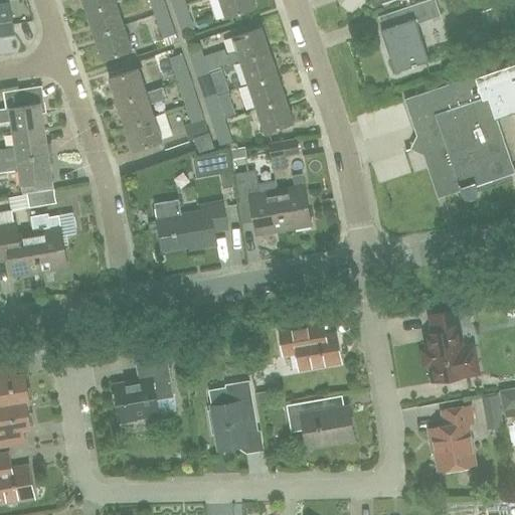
[(81,0),(87,11),(116,1),(115,0),(81,0)]
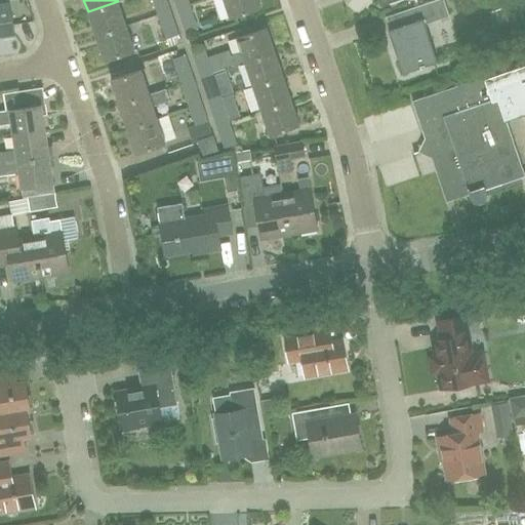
[(153,0),(158,14),(170,9),(167,0),(153,0)]
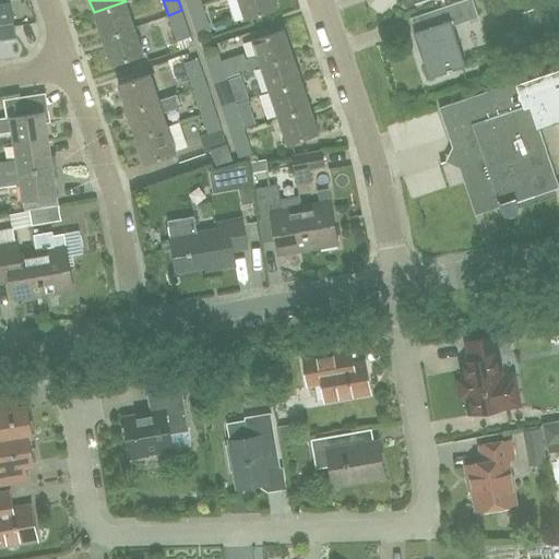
[(273,0),(237,0),(244,19),(276,8),(273,0)]
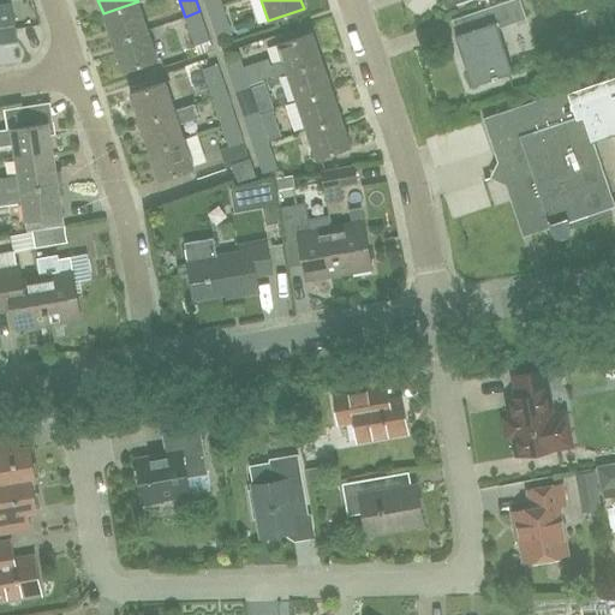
[(497,29),(526,19),(520,0),(509,0),(479,11),(484,25),(454,36),(471,85),(512,72),(497,29)]
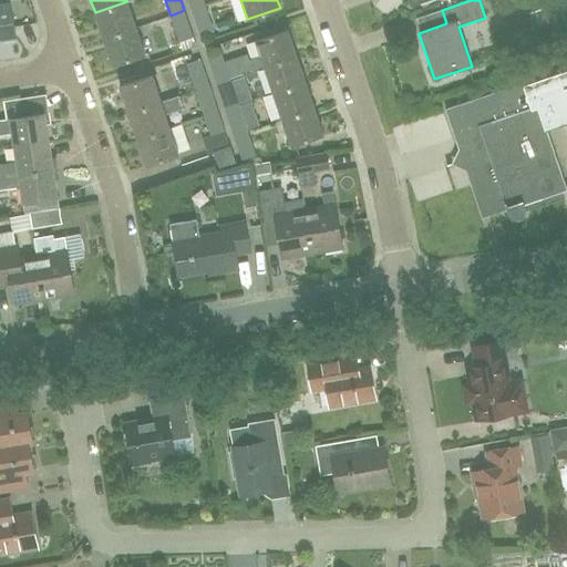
[(127,1),(95,12),(104,38),(136,27),(127,1)]
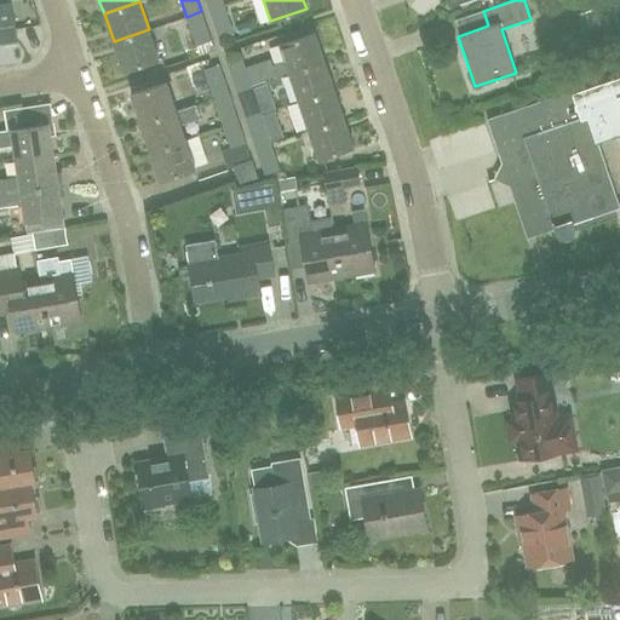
[(0,4),(0,42),(16,40),(10,3),(0,4)]
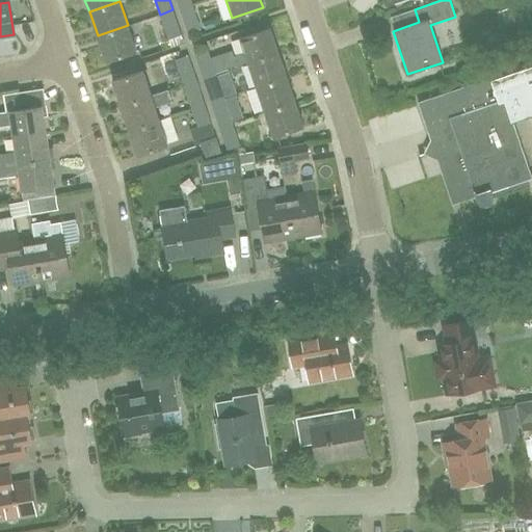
[(192,3),(179,8),(187,33),(201,29),(192,3)]
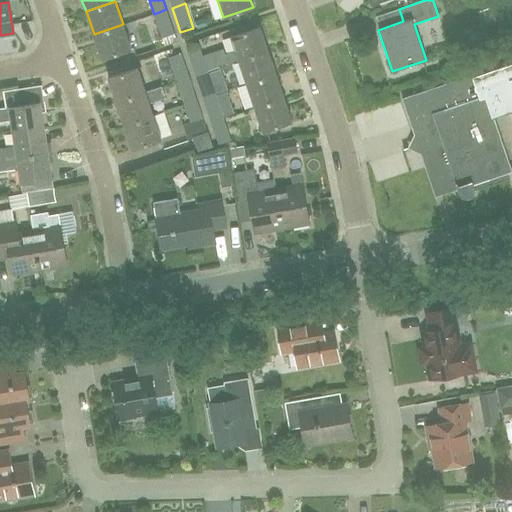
[(166,9),(154,14),(162,38),(175,34),(166,9)]
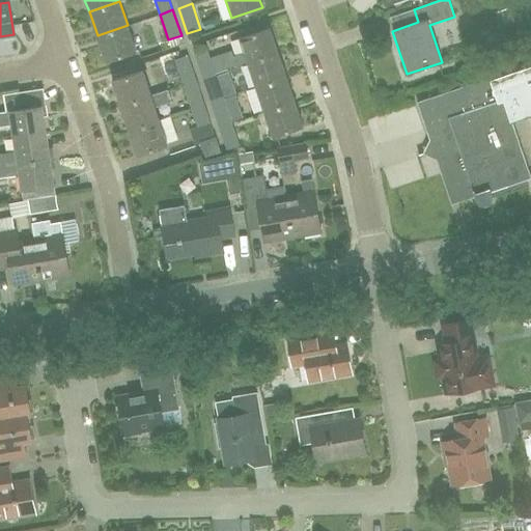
[(128,25),(98,35),(106,60),(136,50),(128,25)]
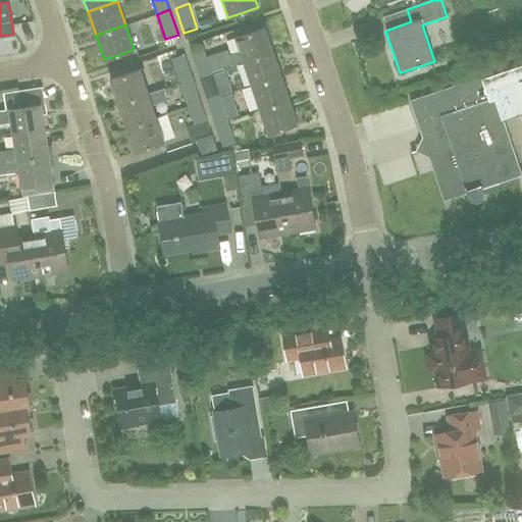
[(231,65),(243,62),(272,51),(264,27),(235,37),(239,51),(228,55),(231,65)]
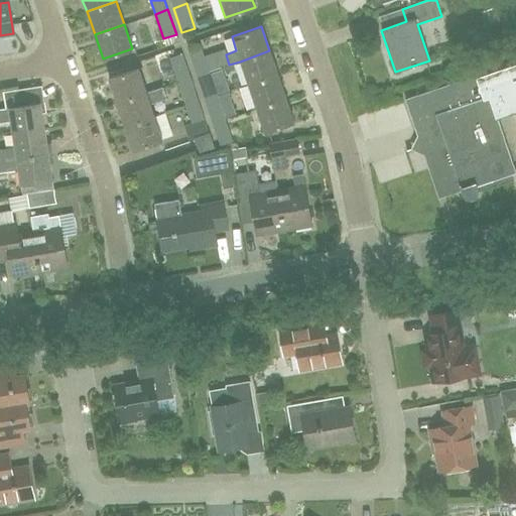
[(197,76),(209,72),(202,47),(188,51),(197,76)]
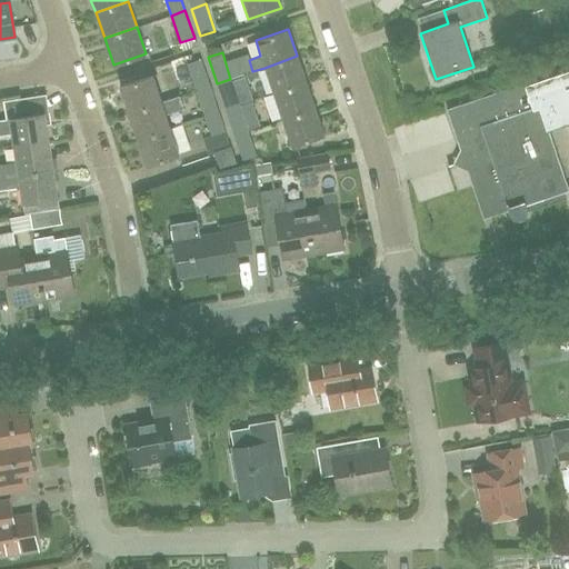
[(273,93),(306,82),(297,56),(265,68),(273,93)]
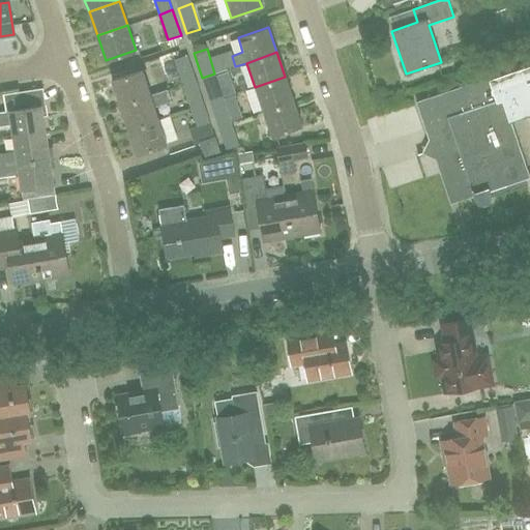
[(182,84),(197,80),(188,55),(175,60),(182,84)]
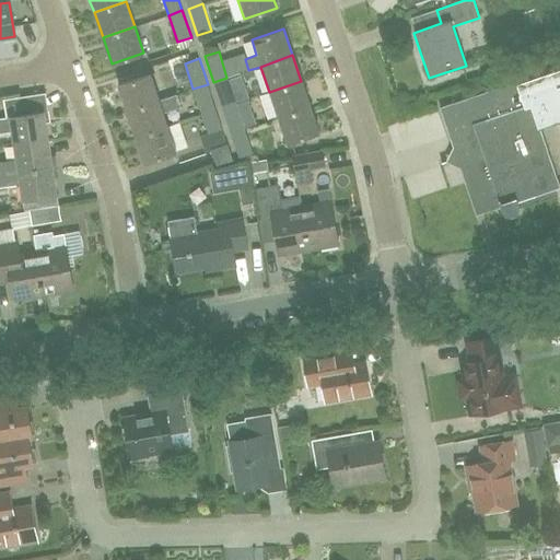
[(559,67),(523,79),(440,107),(448,133),(452,146),(455,154),(459,156),(464,154),(481,205),(498,199),(500,207),(501,210),(502,211),(503,212),(504,213),(506,214),(509,214),(511,214),(512,213),(514,212),(515,211),(516,210),(516,209),(517,209),(517,208),(517,207),(517,206),(517,205),(517,203),(516,202),(556,188),(559,187),(559,185),(559,186),(539,127),(559,119),(559,67)]
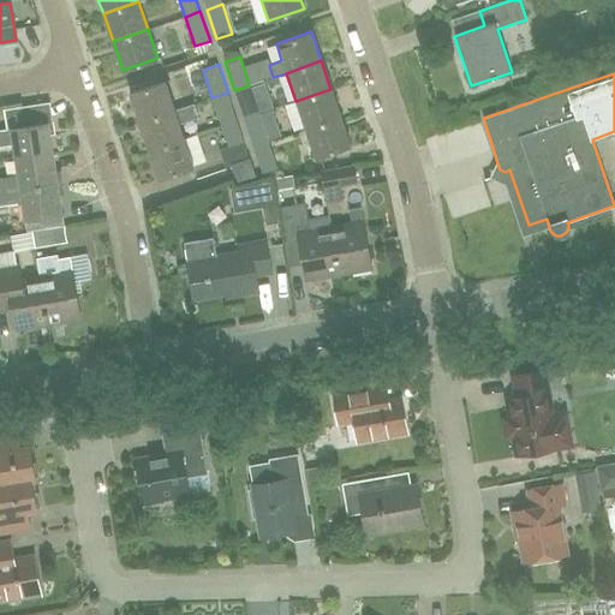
[(141,121),(175,109),(165,79),(130,91),(141,121)]
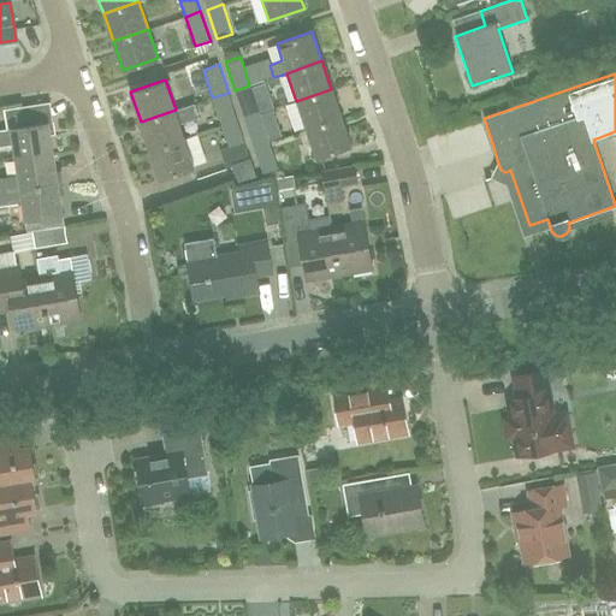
[(244,118),(271,110),(273,108),(265,83),(250,88),(249,86),(235,90),(244,118)]
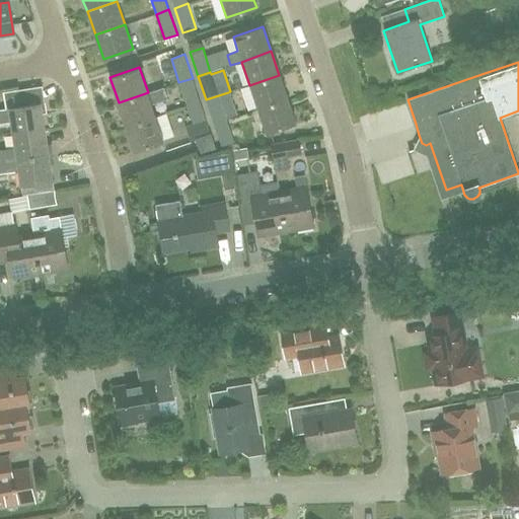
[(257,108),(287,98),(279,75),(249,85),(257,108)]
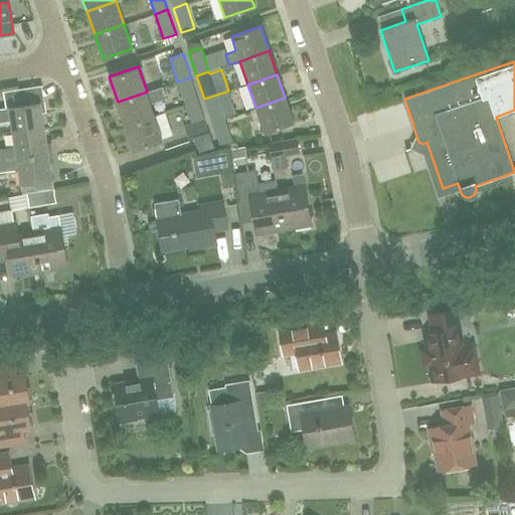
[(185,106),(199,101),(191,77),(177,81),(185,106)]
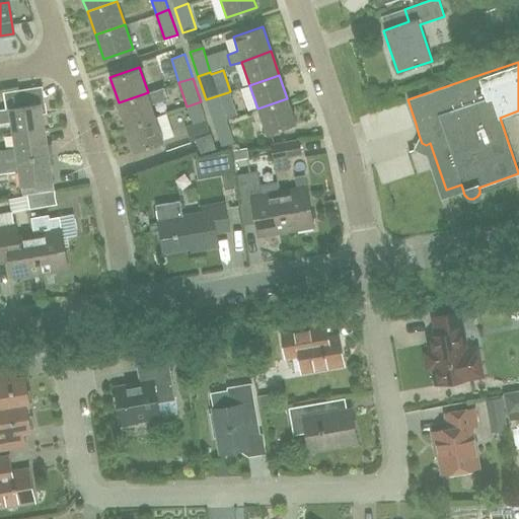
[(148,92),(119,102),(127,126),(156,117),(152,104),(169,98),(165,87),(148,92)]
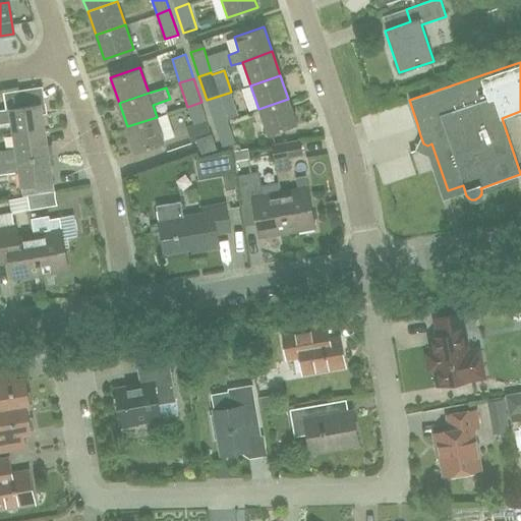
[(237,116),(234,109),(229,93),(207,100),(215,124),(227,120),(237,116)]
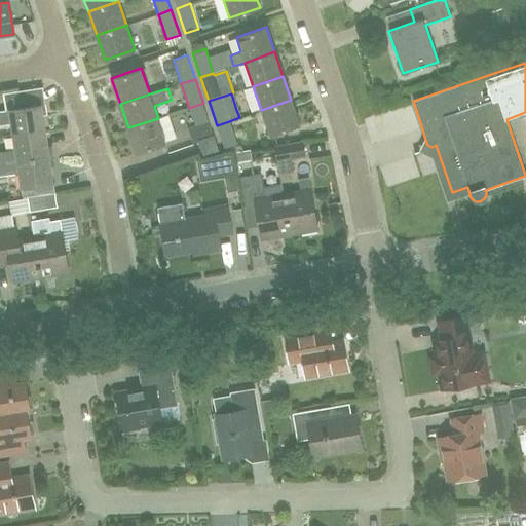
[(300,124),(291,100),(261,110),(269,135),(300,124)]
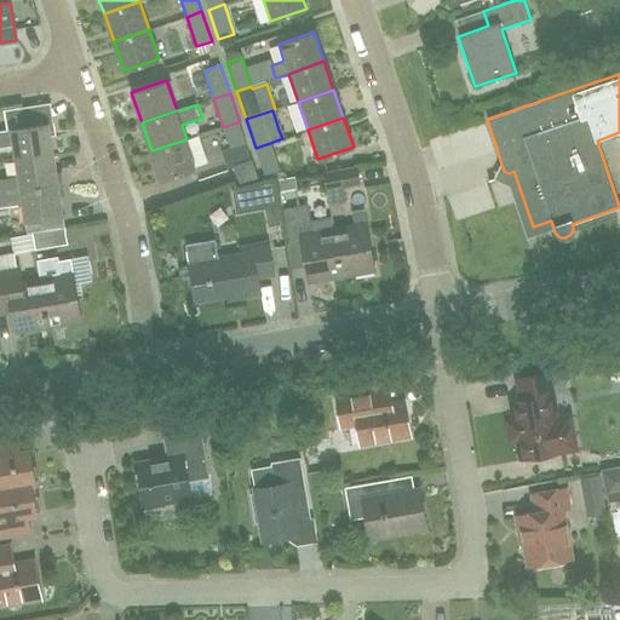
[(252,160),(240,121),(223,127),(230,149),(223,151),(228,168),(236,166),(235,165),(252,160)]
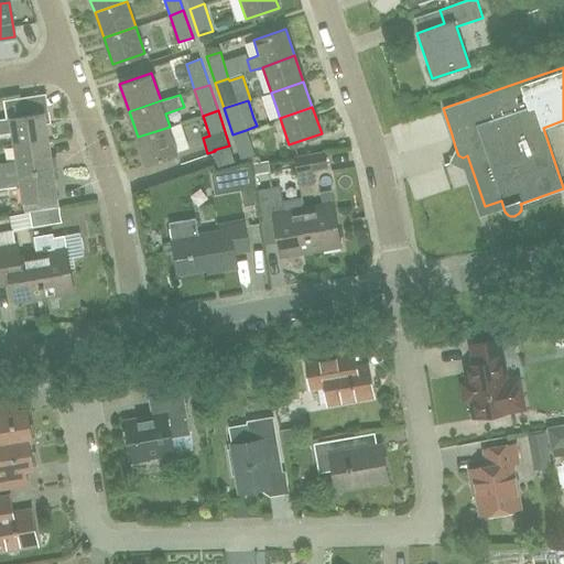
[(44,112),(9,118),(0,119),(0,134),(12,133),(14,147),(49,141),(44,112)]
